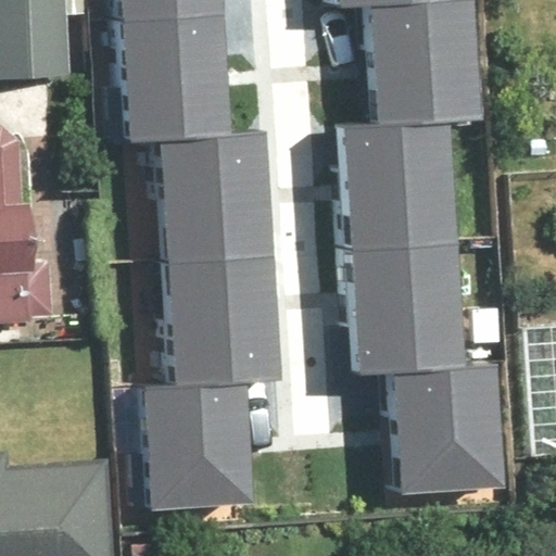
[(0,0),(0,76),(73,77),(73,16),(93,16),(93,0),(0,0)]
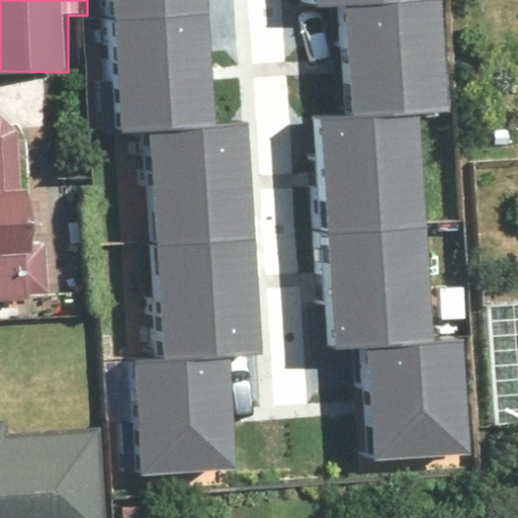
[(112,0),(113,25),(207,20),(206,0),(112,0)]
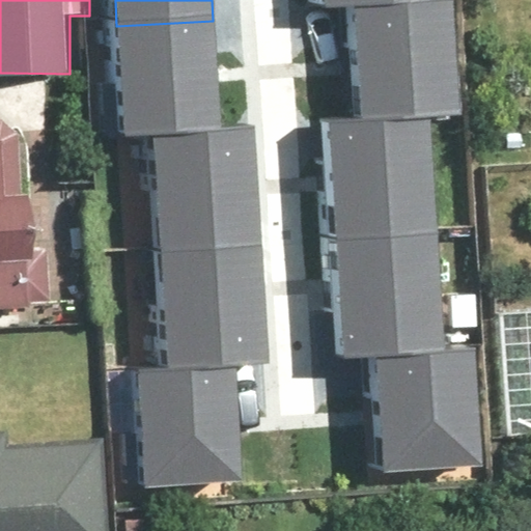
[(367,115),(428,112),(463,109),(453,0),(388,0),(359,1),(367,115)]
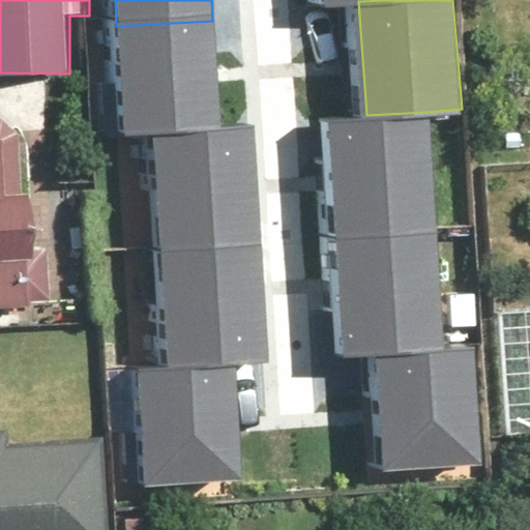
[(122,136),(157,134),(217,129),(212,21),(116,26),(122,136)]
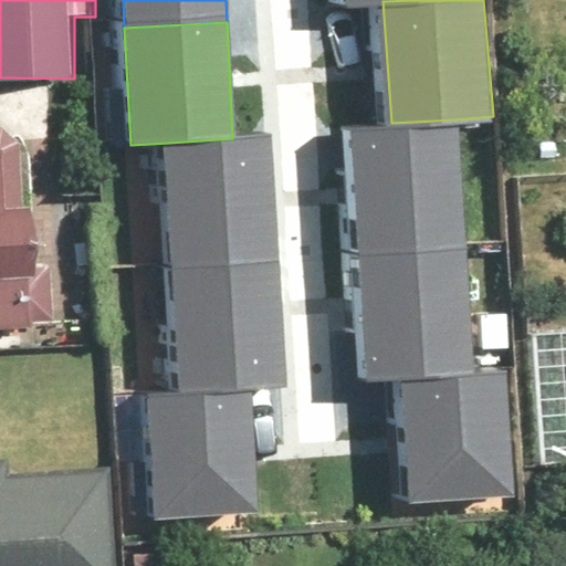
[(0,334),(50,335),(51,202),(19,202),(20,115),(0,115),(0,334)]
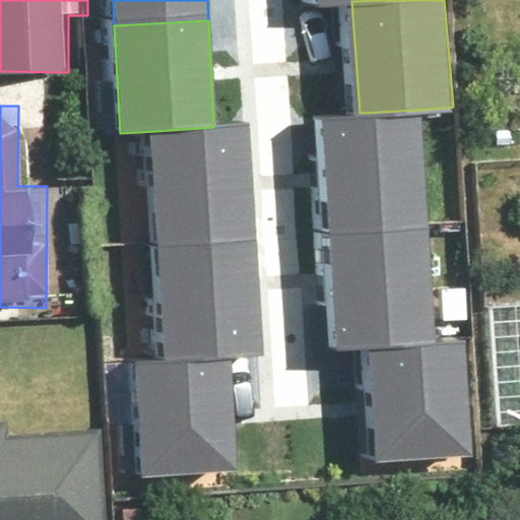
[(332,235),(426,229),(419,110),(360,113),(325,115),(332,235)]
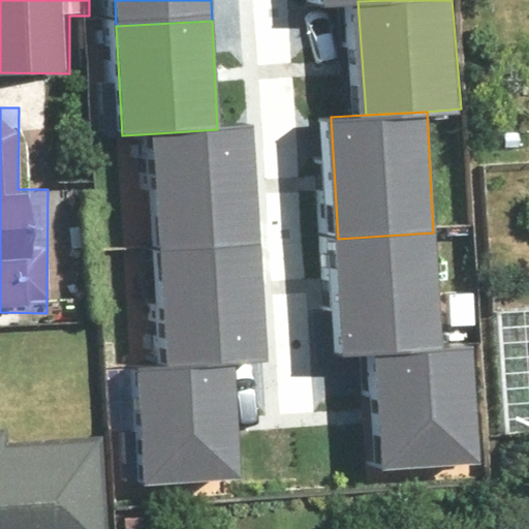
[(157,133),(165,254),(260,249),(252,127),(217,129),(157,133)]
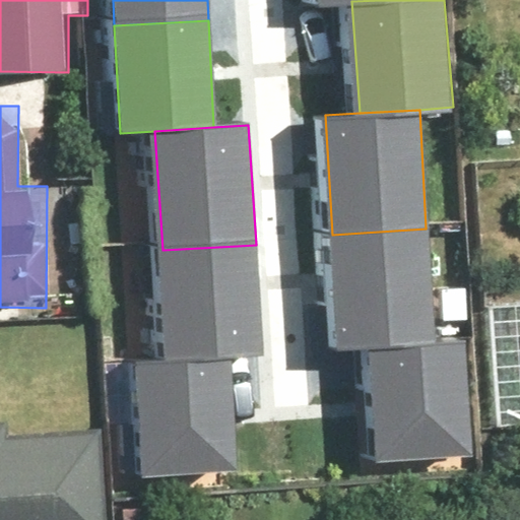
[(374,349),(434,343),(426,229),(332,235),(339,351),(374,349)]
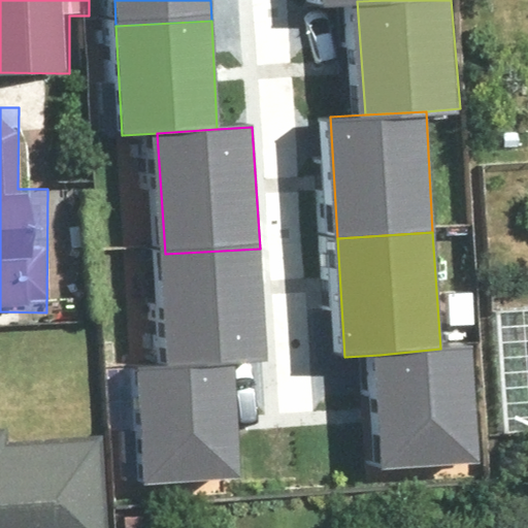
[(165,254),(171,371),(232,369),(267,367),(260,249),(165,254)]
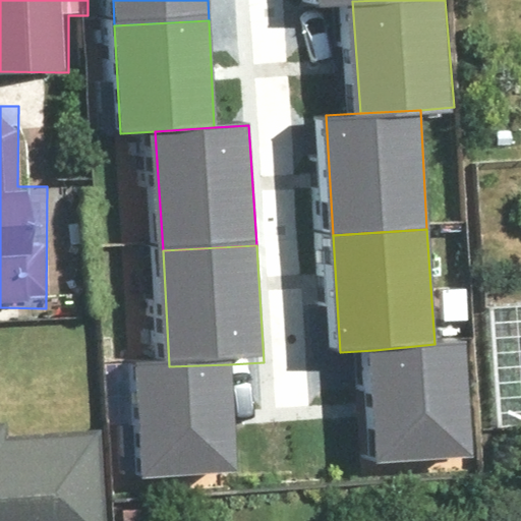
[(385,461),(476,453),(466,342),(435,344),(374,350),(385,461)]
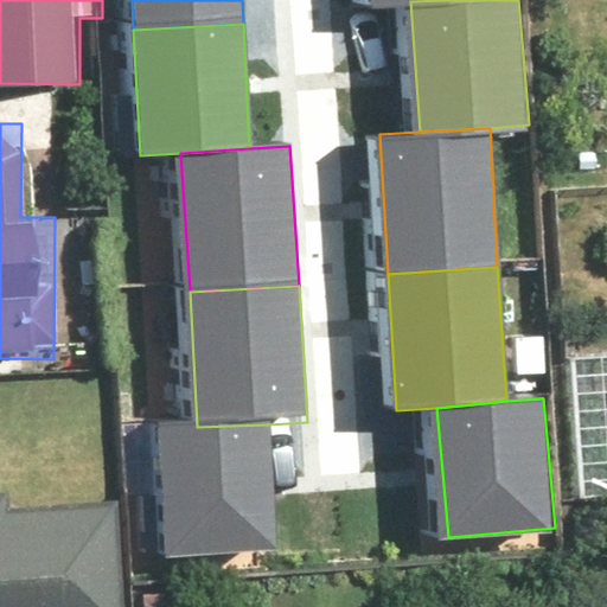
[(160,428),(165,557),(272,554),(267,425),(197,427),(160,428)]
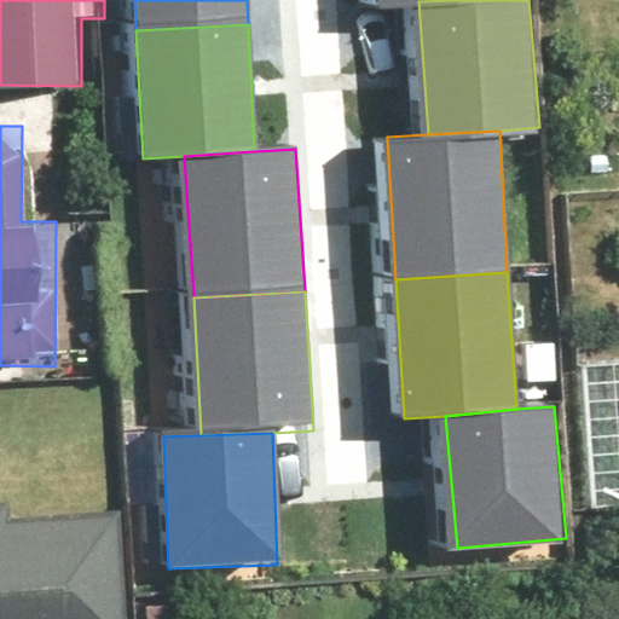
[(129,618),(125,518),(10,524),(9,508),(0,508),(0,618),(129,618)]
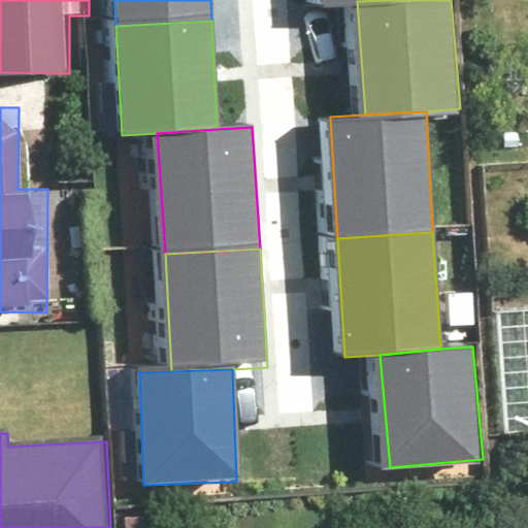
[(170,527),(171,516),(133,515),(132,527),(170,527)]
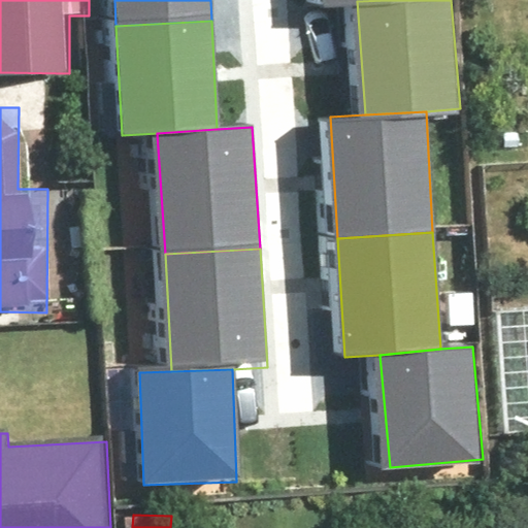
All buildings are outlined.
